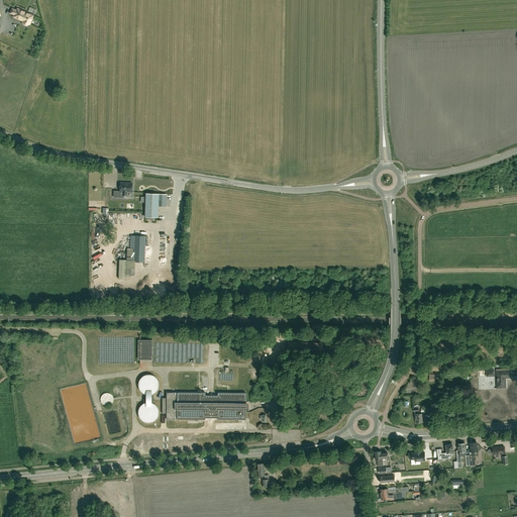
[(34,16),(17,8),(16,10),(12,8),(10,13),(13,15),(13,17),(22,21),(22,22),(22,23),(23,24),(23,25),(24,25),(25,25),(25,26),(26,26),(28,25),(28,24),(29,24),(34,16)]
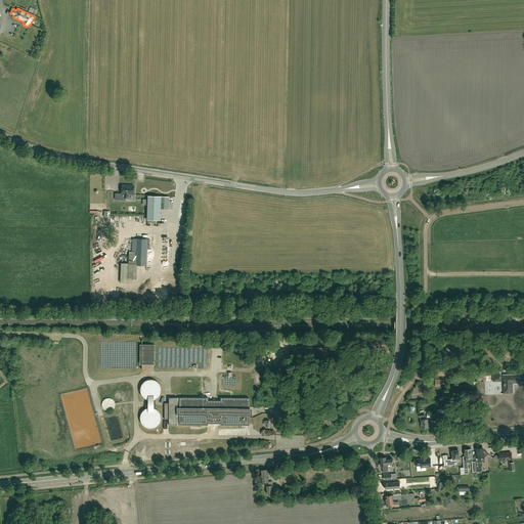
[(133,194),(134,185),(122,185),(122,193),(121,193),(121,195),(120,195),(119,200),(125,200),(125,198),(128,198),(128,200),(133,200),(133,194)]
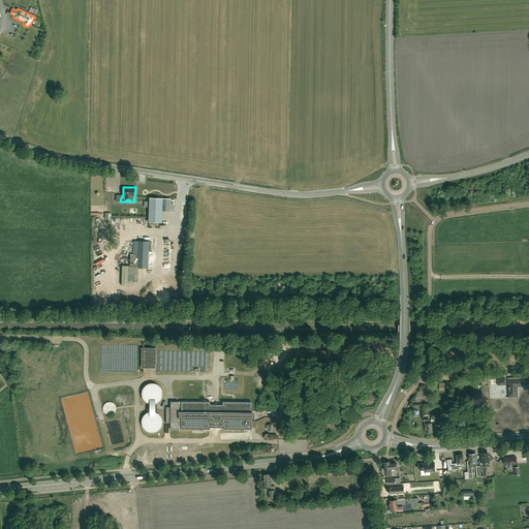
[(160,222),(160,211),(169,211),(170,198),(150,198),(149,222),(160,222)]
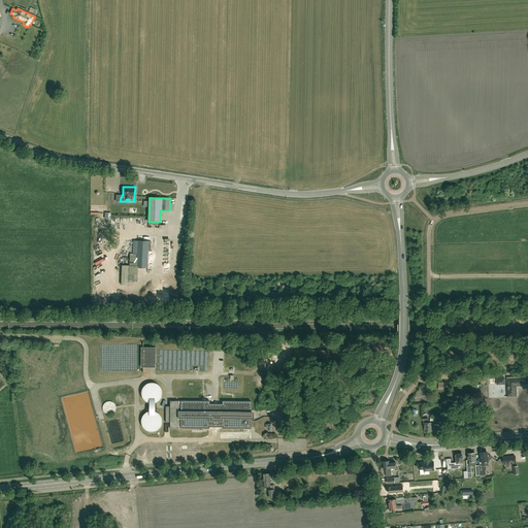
[(149,241),(140,240),(133,240),(133,253),(136,254),(130,254),(129,265),(122,265),(121,285),(129,285),(137,285),(137,274),(138,267),(147,267),(149,249),(149,241)]
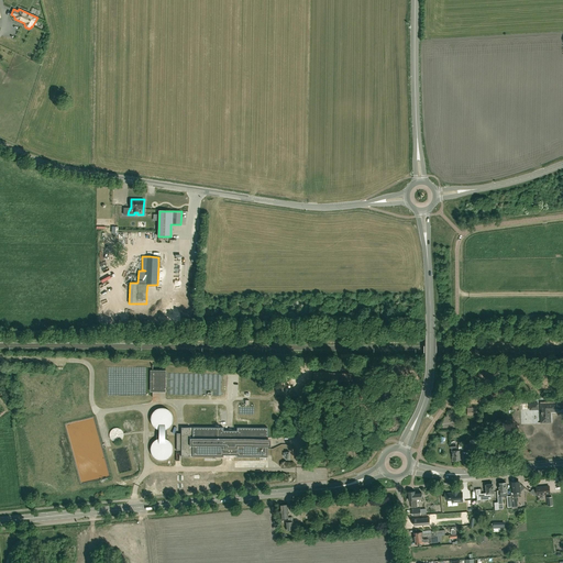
[(166,392),(166,370),(152,370),(152,392),(166,392)]
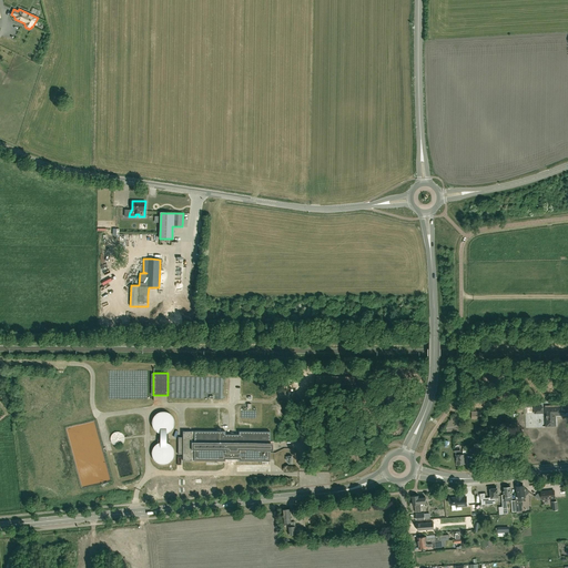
[(547,426),(556,426),(556,415),(561,415),(561,407),(547,407),(547,426)]
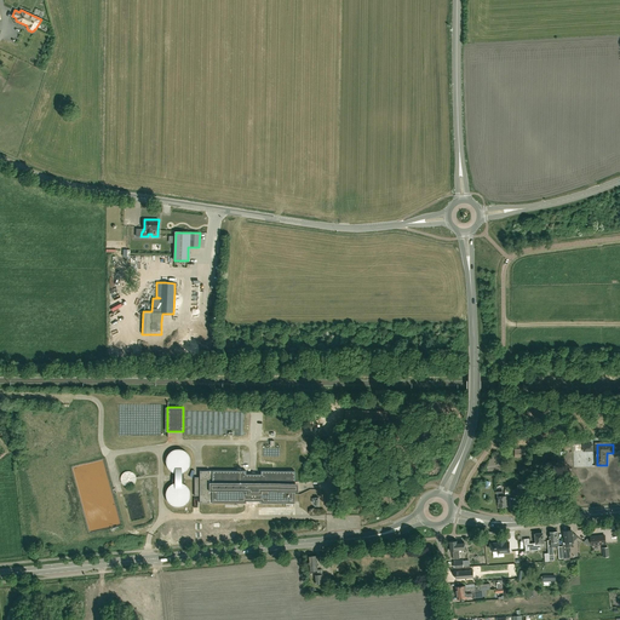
[(191,464),(191,463),(191,459),(191,458),(190,455),(188,454),(187,453),(184,452),(182,451),(181,451),(178,452),(176,452),(173,453),(172,454),(171,455),(170,458),(170,460),(170,463),(170,465),(171,466),(172,469),(173,470),(174,472),(177,472),(179,474),(181,474),(184,474),(185,472),(187,471),(189,470),(190,468),(191,466),(191,464)]
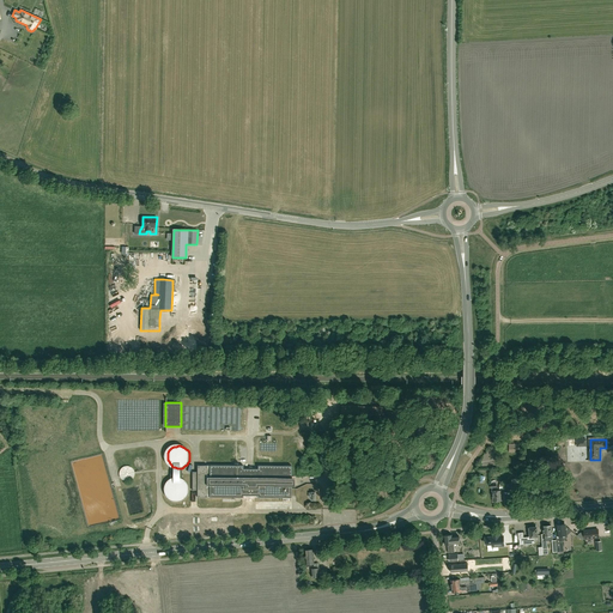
[(243,468),(243,465),(210,465),(210,467),(207,467),(207,465),(198,465),(198,472),(193,472),(192,490),(198,490),(198,497),(207,497),(207,495),(210,495),(210,497),(243,497),(243,496),(258,496),(258,497),(291,497),(291,466),(258,465),(258,468),(243,468)]
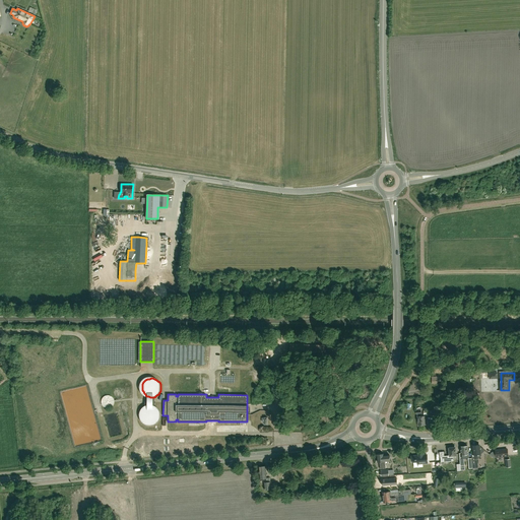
[(107,408),(109,408),(110,408),(111,407),(112,406),(113,406),(114,405),(114,403),(114,401),(114,400),(114,399),(113,398),(112,397),(111,396),(110,395),(109,395),(108,395),(106,395),(105,396),(103,397),(102,398),(102,399),(101,401),(101,402),(102,403),(102,404),(102,405),(103,406),(104,407),(106,408),(107,408)]
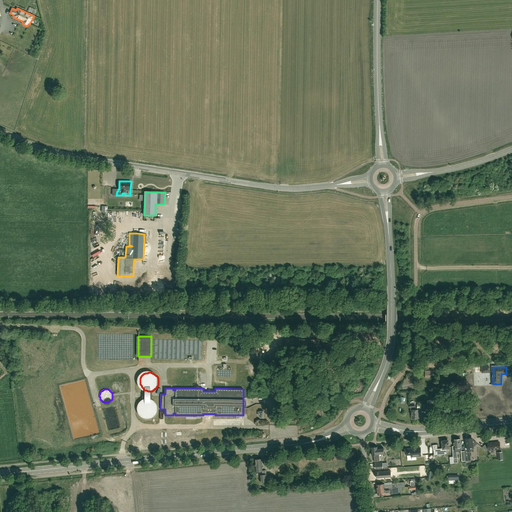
[(415,410),(415,407),(415,404),(409,405),(409,408),(411,407),(412,419),(419,418),(418,409),(415,410)]
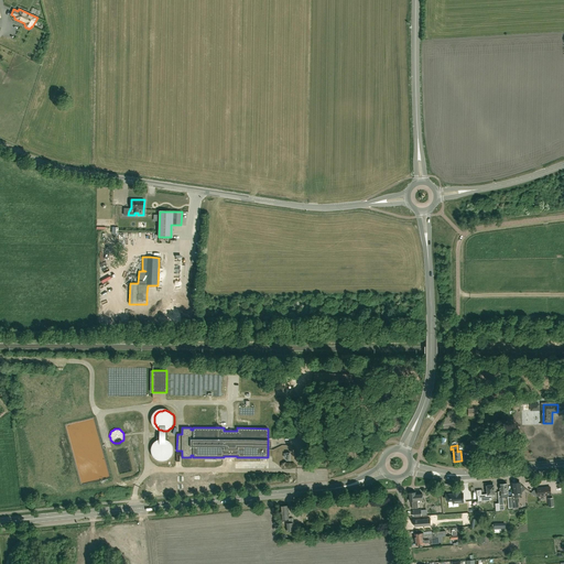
[(120,455),(122,470),(131,469),(130,458),(127,458),(126,454),(120,455)]
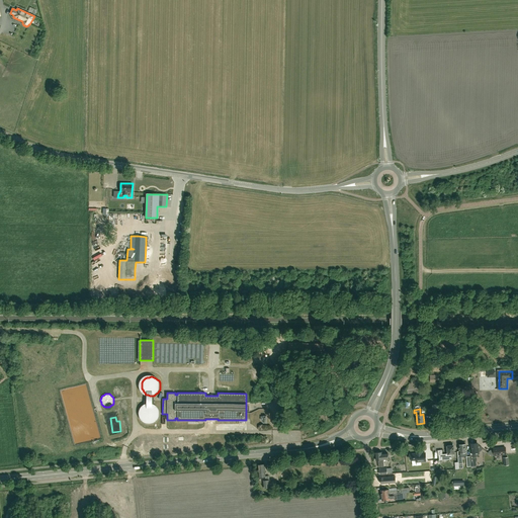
[(478,445),(478,443),(470,443),(471,448),(470,449),(470,452),(469,452),(470,456),(471,465),(477,465),(475,451),(480,451),(483,448),(479,445),(478,445)]
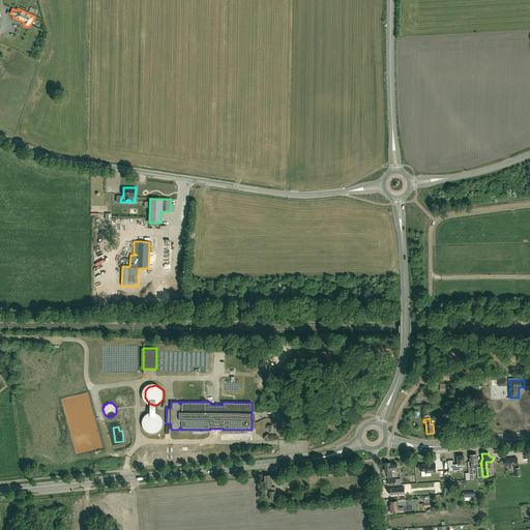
[(457,461),(458,465),(449,466),(449,471),(462,469),(462,465),(465,464),(464,455),(462,454),(460,455),(460,457),(458,457),(459,461),(457,461)]
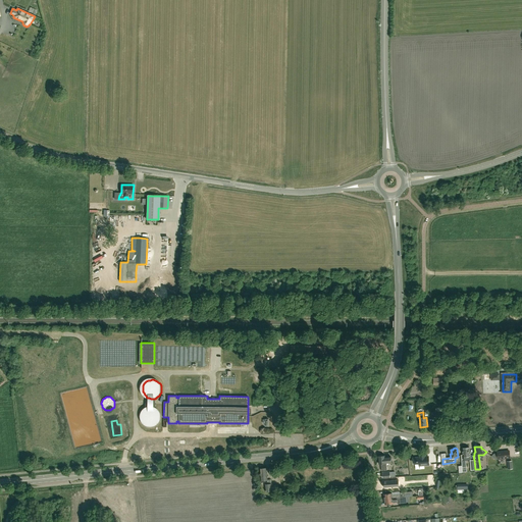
[(462,467),(467,467),(466,460),(471,459),(469,448),(462,449),(463,455),(461,455),(462,466),(462,467)]
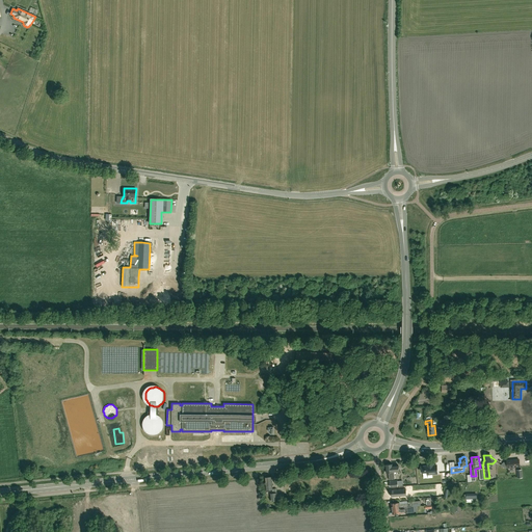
[(386,464),(387,473),(389,473),(389,479),(395,479),(394,472),(399,472),(399,470),(399,468),(398,467),(398,466),(393,466),(392,464),(390,464),(389,463),(387,464),(386,464)]
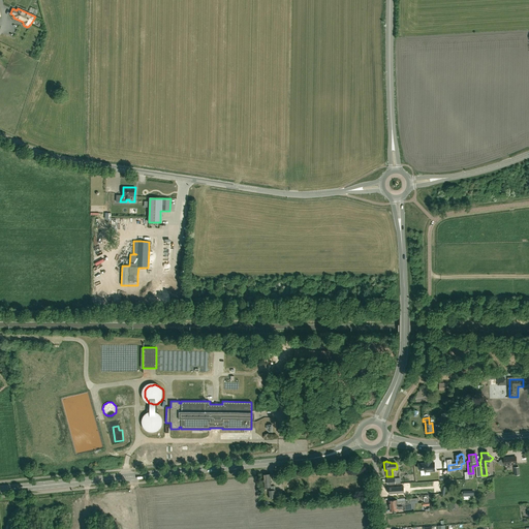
[(427,469),(418,470),(418,473),(424,473),(424,475),(438,475),(437,468),(432,468),(432,465),(427,465),(427,469)]
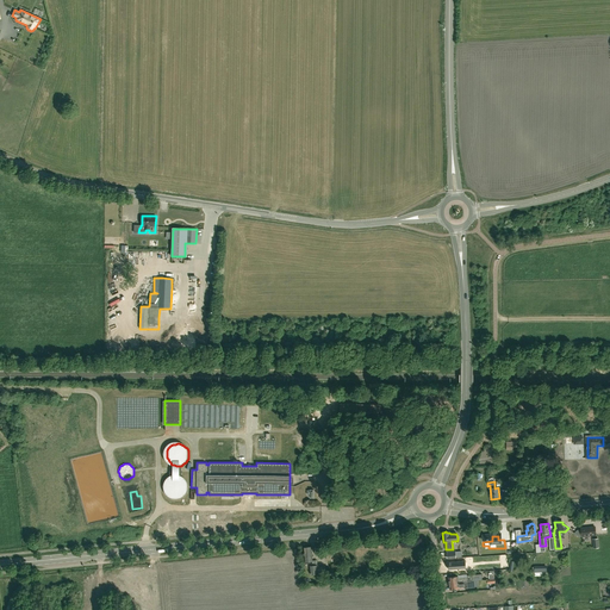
[(305,564),(312,562),(312,566),(309,566),(310,574),(318,574),(317,565),(317,560),(313,560),(311,547),(307,547),(307,546),(305,547),(304,547),(305,564)]
